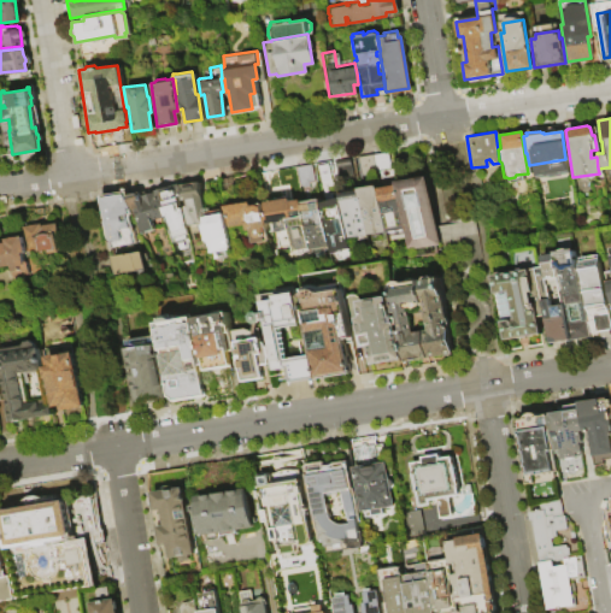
[(356,175),(353,157),(383,152),(386,170),(356,175)]
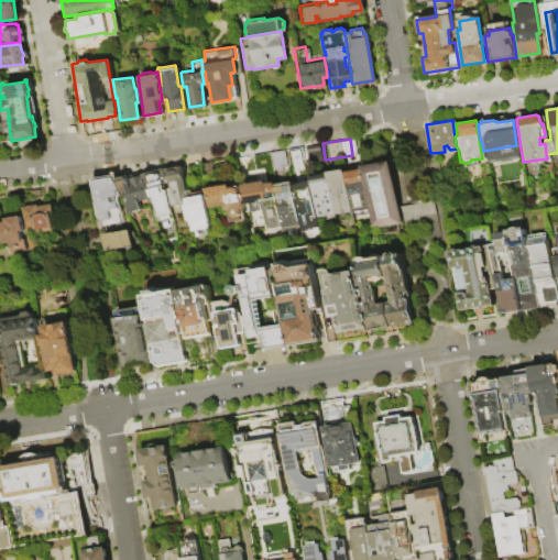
[(303,163),(301,146),(315,144),(318,161),(303,163)]
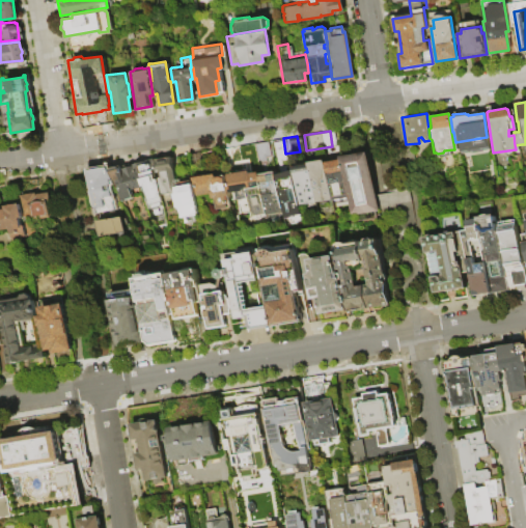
[(267,140),(281,138),(283,154),(269,156),(267,140)]
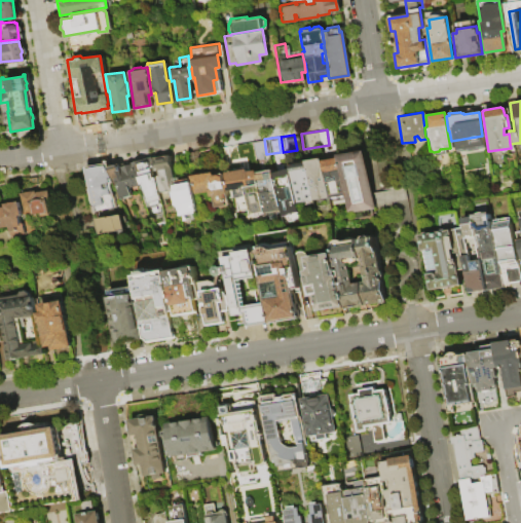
[(248,141),(260,140),(262,153),(251,155),(248,141)]
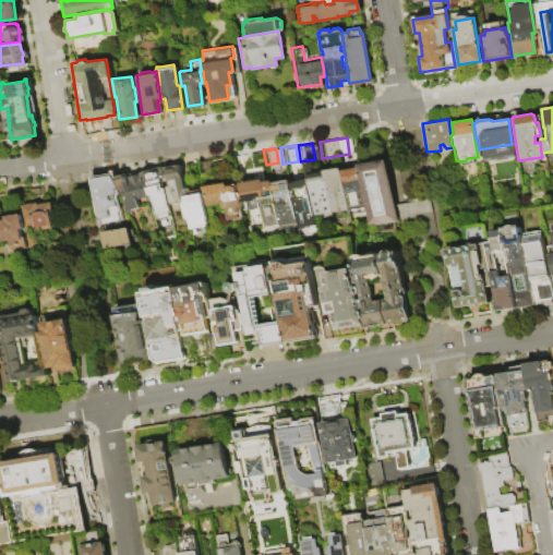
[(355,165),(385,159),(395,222),(364,227),(361,207),(355,167),(355,165)]
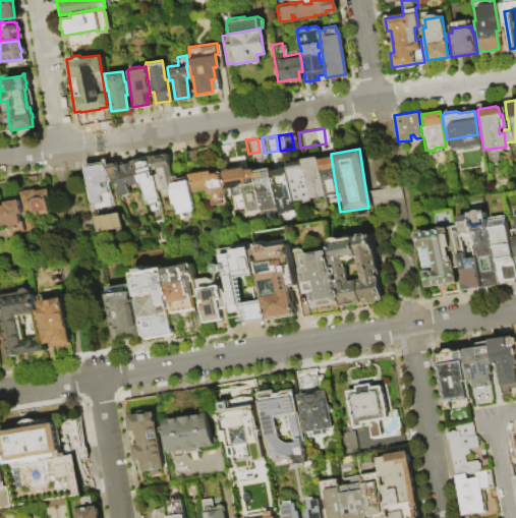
[(157,196),(156,190),(154,190),(148,156),(165,153),(169,179),(171,186),(169,187),(169,188),(163,189),(164,195),(157,196)]
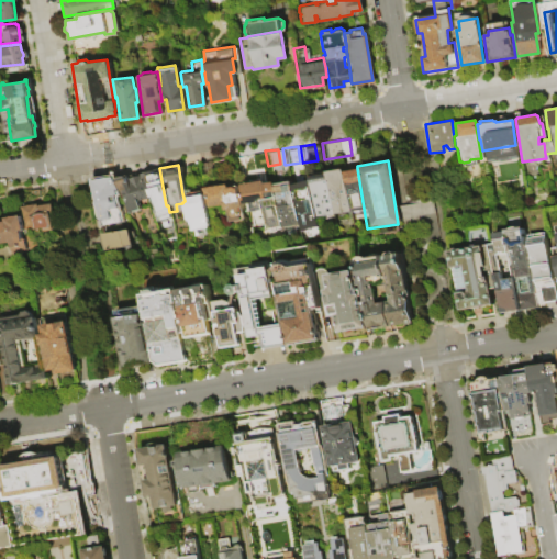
[(136,172),(159,168),(166,205),(167,213),(158,215),(148,209),(147,203),(149,203),(147,198),(135,201),(137,209),(126,212),(123,203),(122,194),(120,196),(118,191),(118,189),(114,189),(111,176),(114,176),(114,177),(122,176),(124,176),(124,178),(136,175),(136,172)]
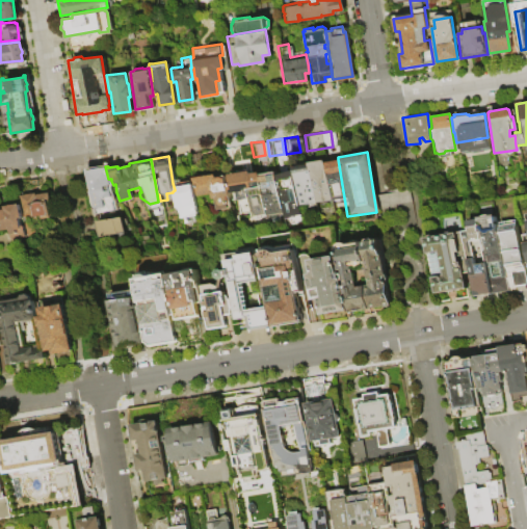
[(328,200),(312,203),(306,164),(306,162),(322,159),(322,161),(328,200)]
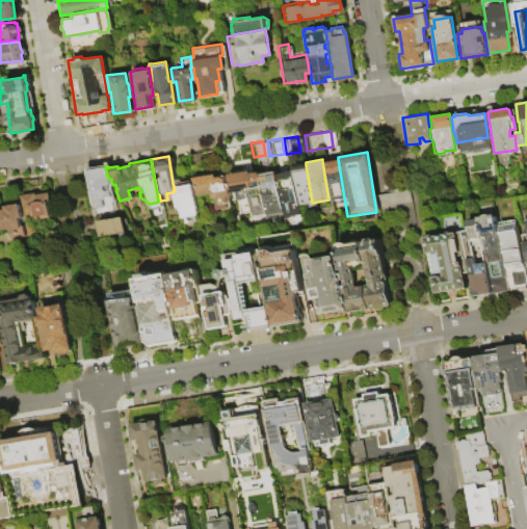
[(344,197),(328,200),(322,161),(338,159),(344,197)]
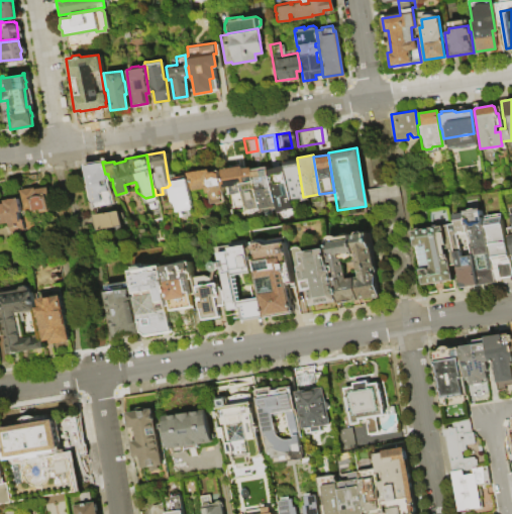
[(303,197),(287,199),(282,167),(281,162),(297,160),(303,197)]
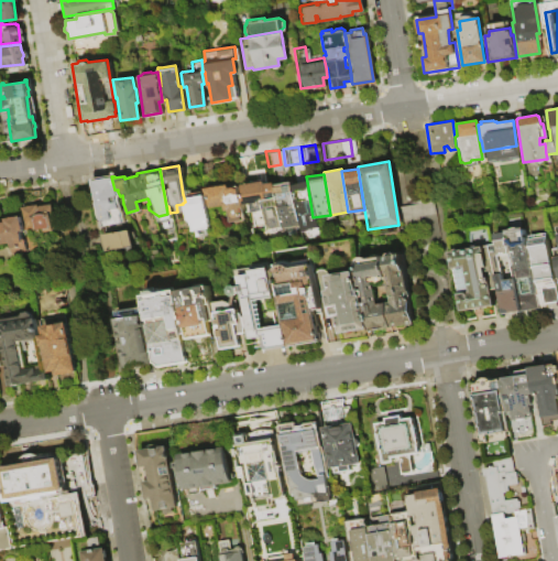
[(98,226),(97,222),(96,222),(96,218),(94,217),(91,202),(93,201),(88,179),(111,175),(111,176),(115,190),(112,190),(116,206),(117,206),(119,223),(98,226)]
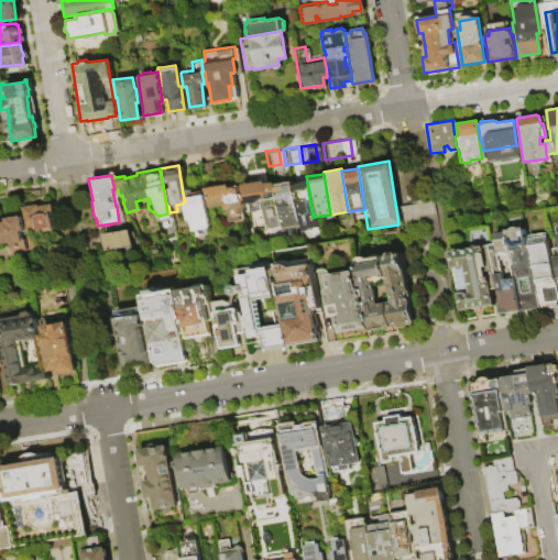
[(279,228),(263,230),(259,202),(242,205),(239,184),(262,180),(262,183),(271,182),(272,187),(279,228)]
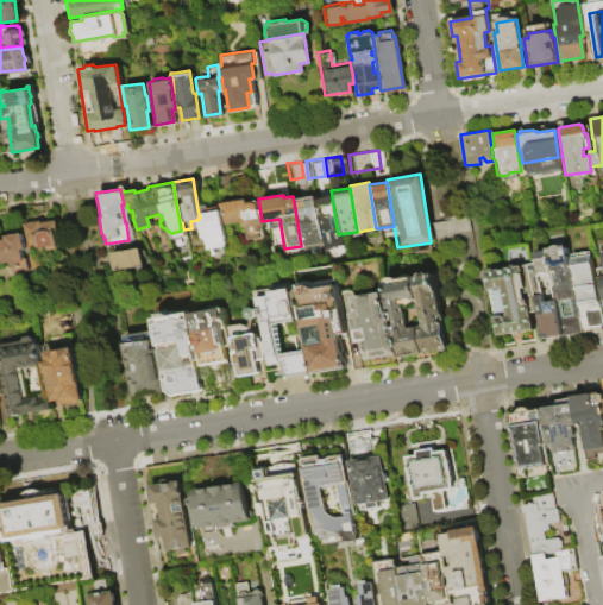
[(338,234),(339,245),(328,247),(330,249),(321,250),(320,243),(313,200),(332,196),(338,234)]
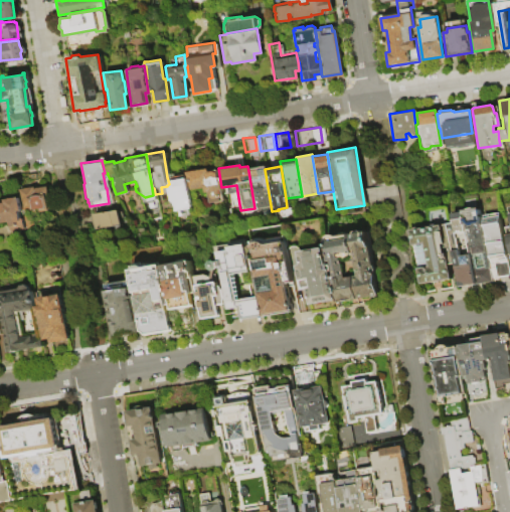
[(184,171),(206,168),(206,170),(215,169),(219,189),(217,189),(218,200),(208,201),(207,193),(205,194),(205,191),(202,192),(201,187),(187,189),(184,171)]
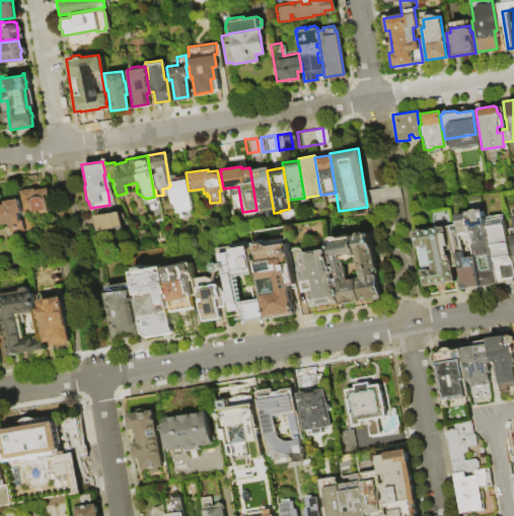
[(267,170),(273,207),(257,210),(250,172),(267,170)]
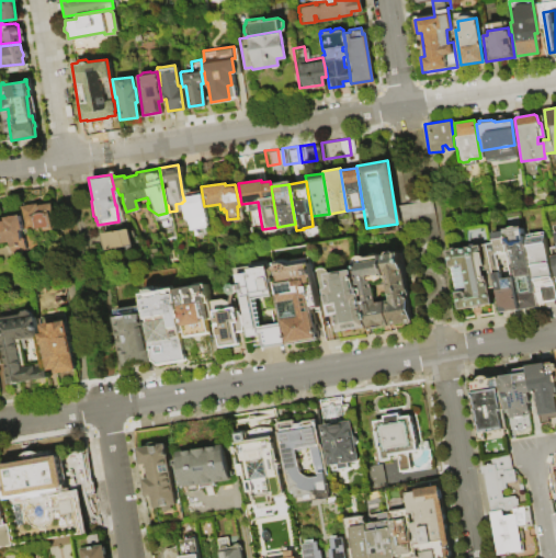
[(192,227),(191,218),(186,218),(184,201),(182,193),(199,190),(205,225),(192,227)]
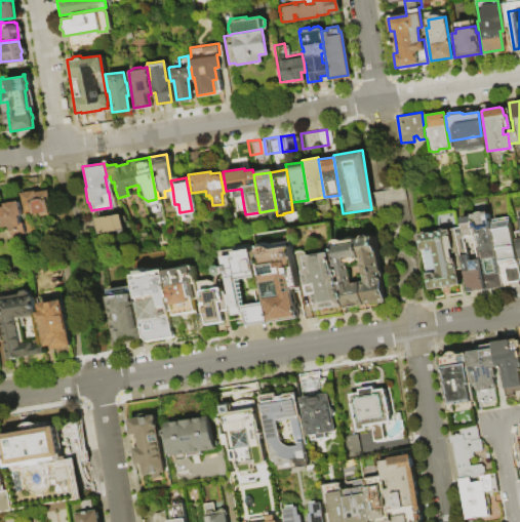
[(16,191),(32,189),(33,191),(45,189),(46,198),(44,198),(46,212),(29,215),(28,211),(21,212),(16,191)]
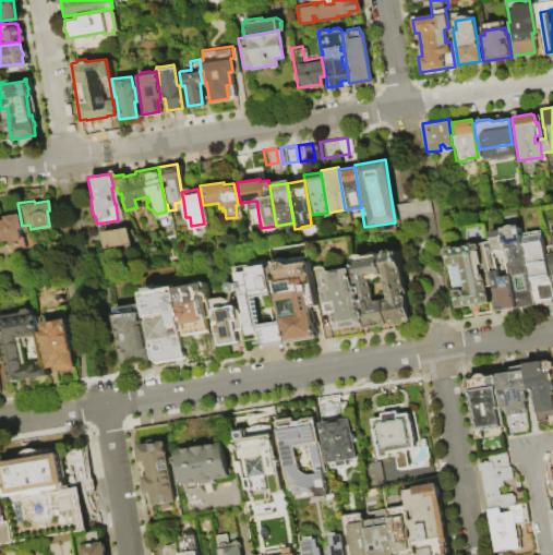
[(0,217),(2,217),(2,214),(17,212),(22,236),(0,239),(0,217)]
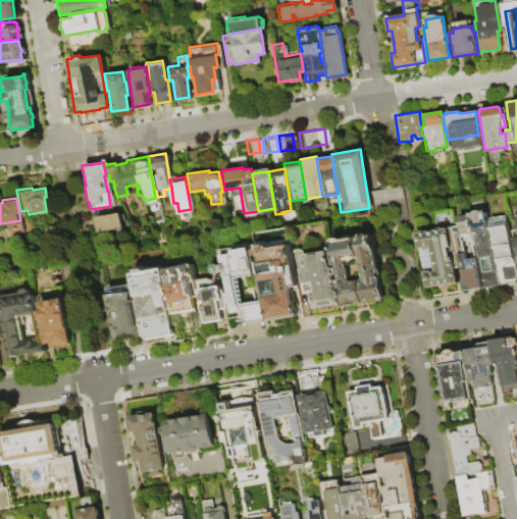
[(459,266),(453,227),(453,226),(459,225),(457,217),(468,215),(468,213),(484,210),(496,286),(476,288),(476,290),(473,291),(472,289),(470,289),(470,291),(467,292),(466,290),(463,291),(459,266)]
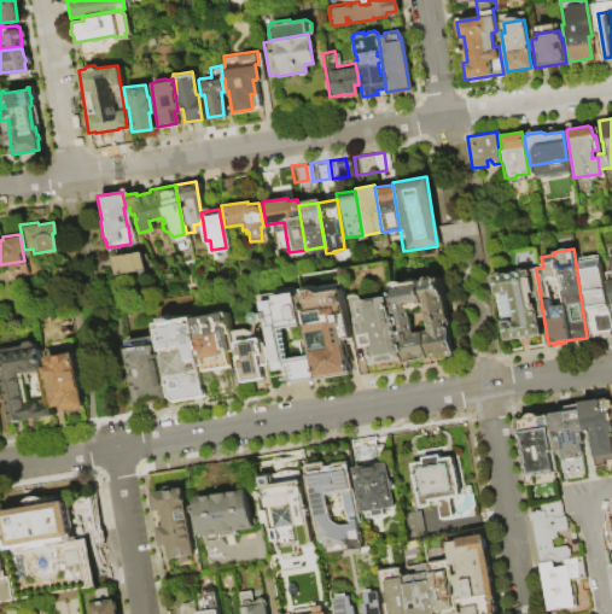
[(112,274),(109,256),(140,251),(143,269),(112,274)]
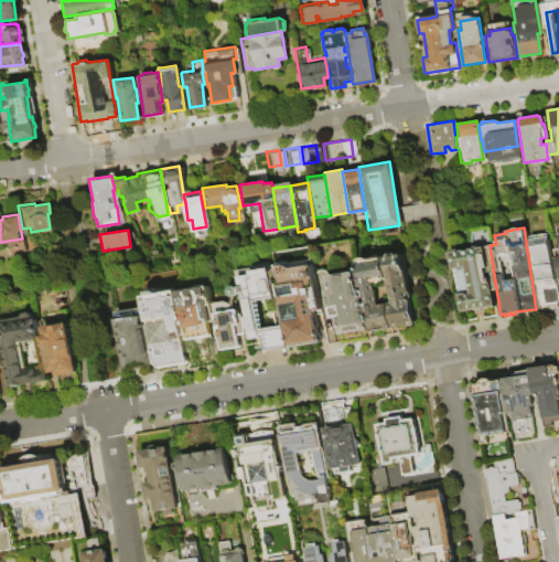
[(527,235),(546,233),(554,285),(536,288),(527,235)]
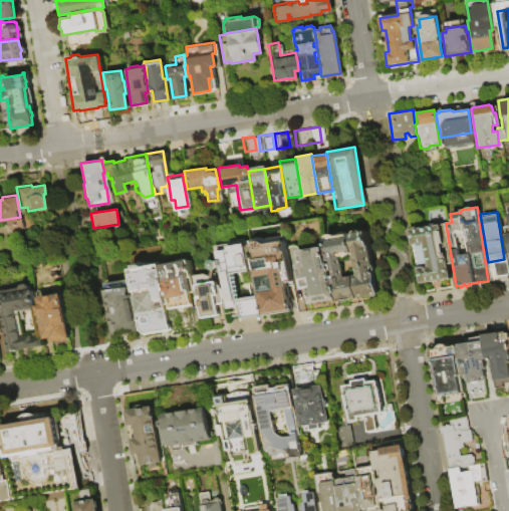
[(409,229),(441,224),(441,225),(446,224),(452,262),(447,263),(450,278),(417,283),(409,229)]
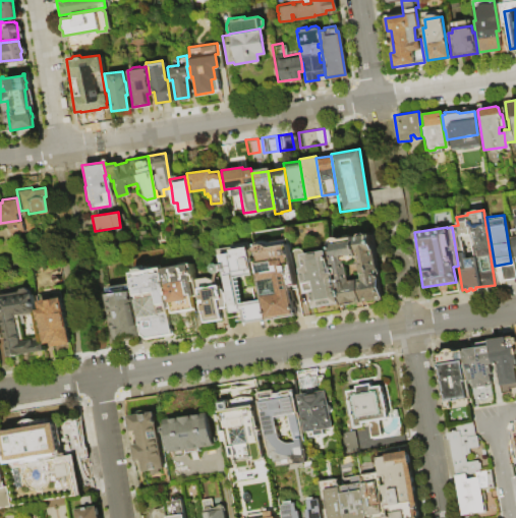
[(380,299),(358,302),(354,279),(358,278),(355,256),(352,237),(356,236),(358,234),(363,234),(364,234),(369,234),(380,299)]
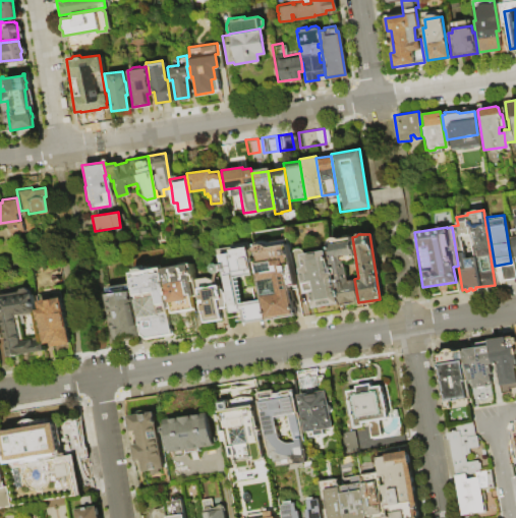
[(327,239),(329,239),(333,237),(336,237),(338,238),(342,238),(343,236),(348,235),(350,237),(352,237),(355,256),(343,257),(347,280),(354,279),(358,302),(337,305),(335,293),(333,280),(335,280),(333,264),(330,265),(327,239)]
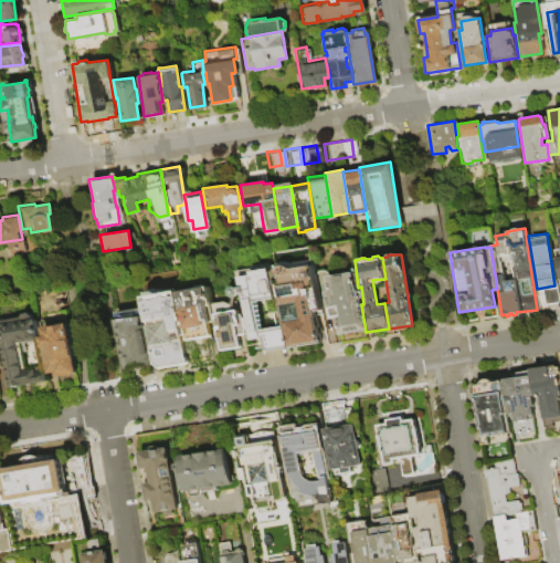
[(286,347),(283,325),(274,273),(273,273),(272,263),(275,263),(278,261),(284,260),(287,261),(310,258),(315,282),(312,282),(314,293),(316,292),(318,310),(313,311),(315,327),(316,327),(318,342),(286,347)]
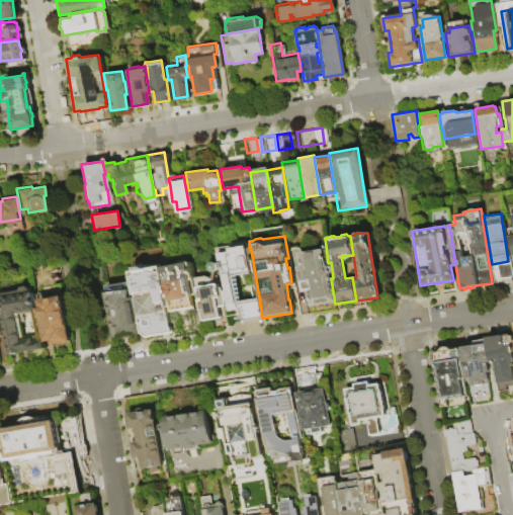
[(262,318),(241,321),(239,309),(227,311),(226,301),(224,290),(221,269),(219,269),(218,263),(220,262),(220,259),(216,259),(214,247),(229,245),(228,242),(229,242),(246,240),(246,242),(248,242),(249,254),(248,254),(251,273),(234,275),(238,302),(259,297),(262,318)]
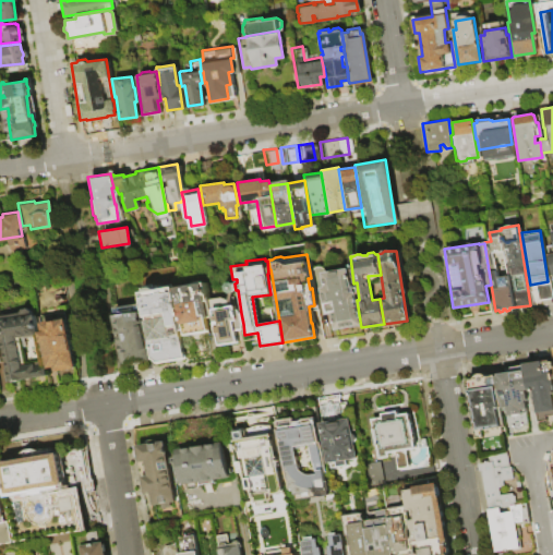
[(332,329),(329,314),(323,315),(319,287),(323,287),(321,273),(348,268),(350,281),(351,280),(353,291),(356,291),(357,300),(359,314),(357,314),(359,326),(332,329)]
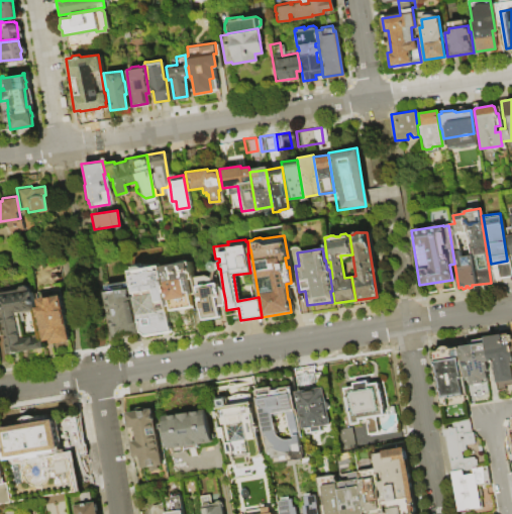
[(169,310),(168,306),(166,306),(165,301),(163,286),(163,282),(160,265),(190,261),(191,273),(189,273),(192,294),(190,294),(192,306),(169,310)]
